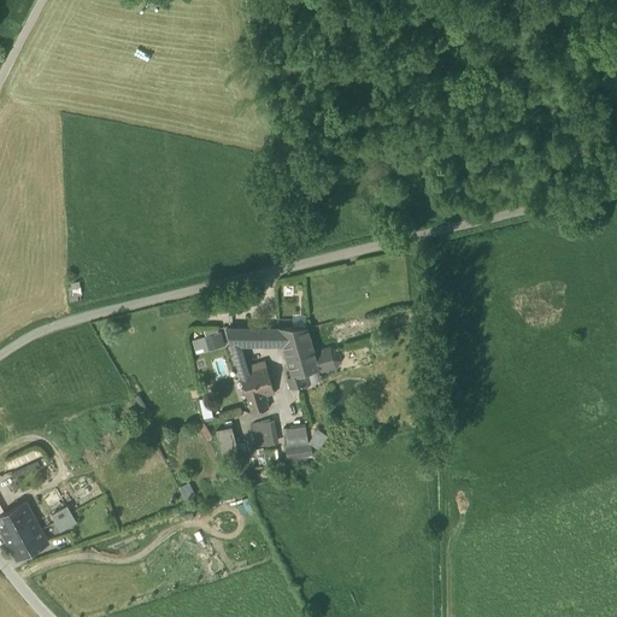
[(70,280),(71,297),(84,297),(84,278),(70,280)]
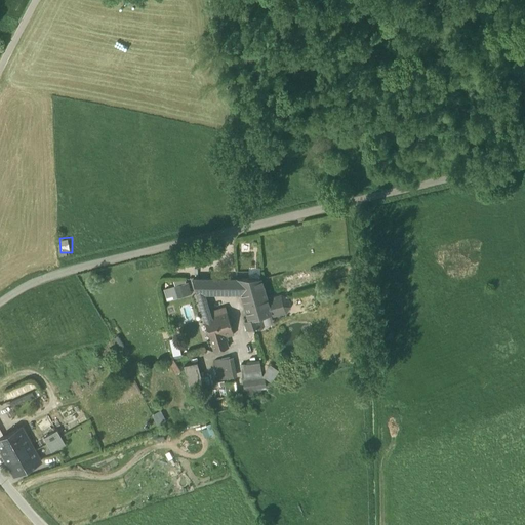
[(193,279),(204,318),(211,315),(210,311),(205,293),(229,294),(230,279),(193,279)]
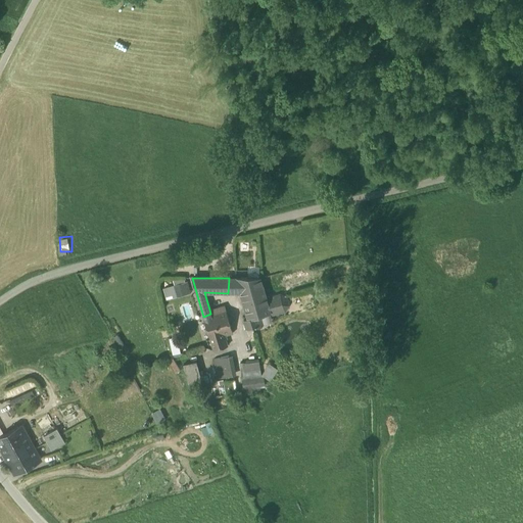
[(270,314),(271,313),(267,298),(260,278),(236,278),(236,293),(240,293),(248,319),(263,316),(270,314)]
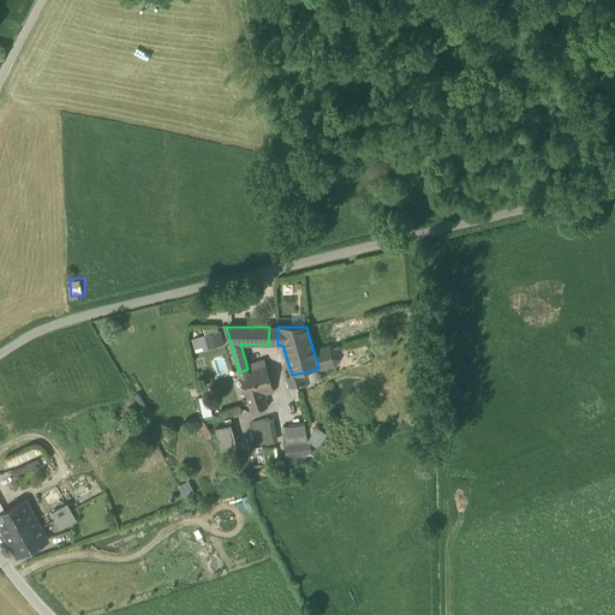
[(206,336),(193,338),(195,351),(225,347),(222,328),(206,329),(206,336)]
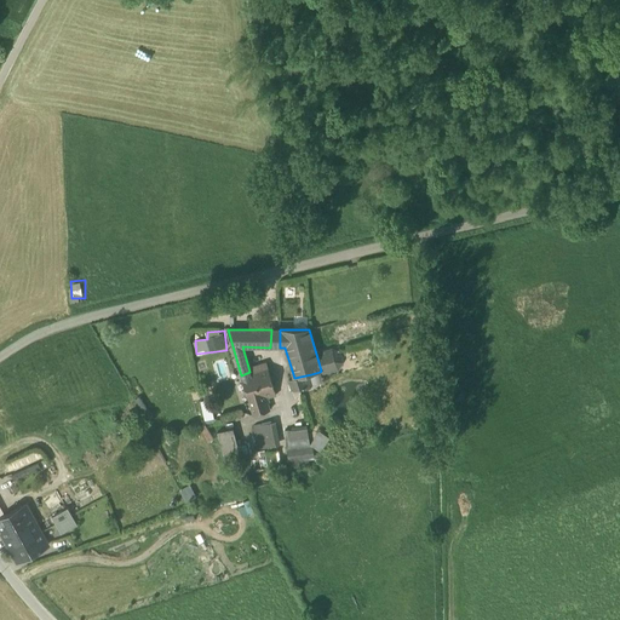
[(317,352),(316,354),(321,371),(321,374),(338,369),(343,362),(340,354),(332,349),(317,354),(317,352)]
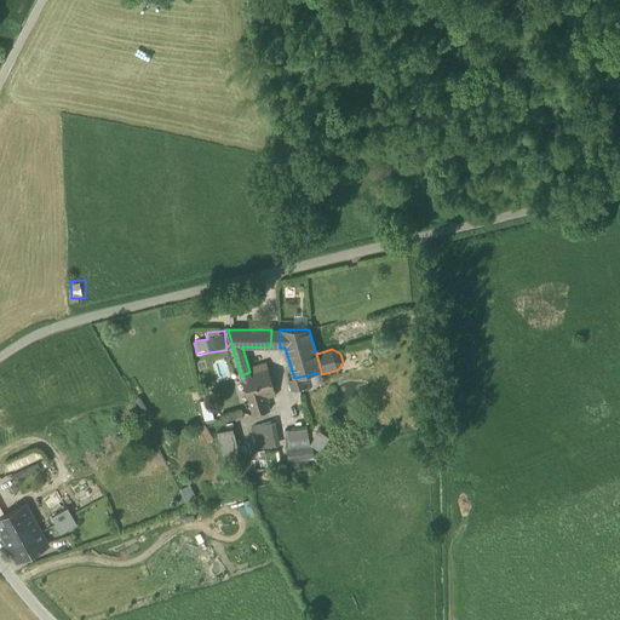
[(267,362),(248,367),(250,372),(263,368),(263,366),(267,365),(267,362)]
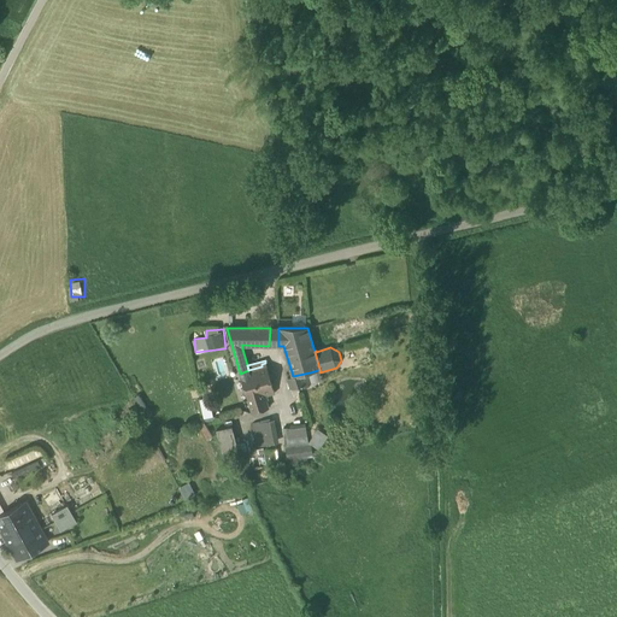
[(240,374),(252,413),(269,407),(265,395),(275,393),(265,363),(262,364),(262,366),(248,370),(240,374)]
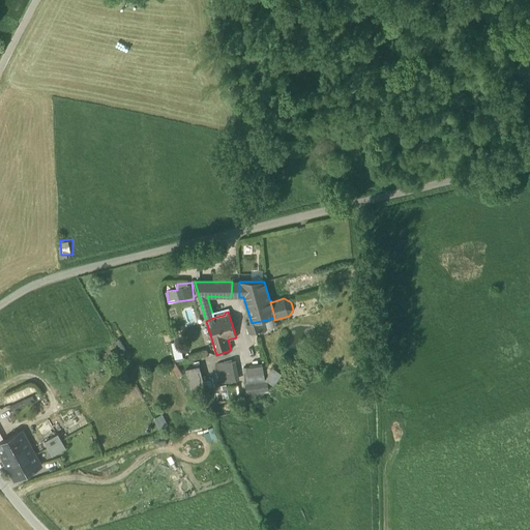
[(275,326),(273,318),(266,320),(268,328),(275,326)]
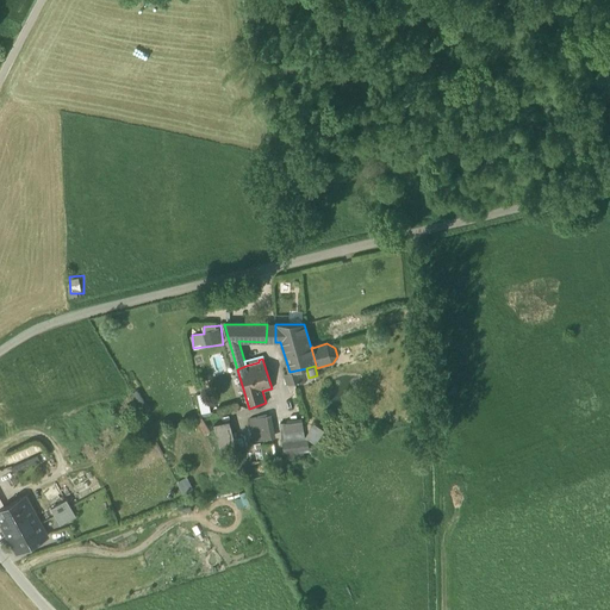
[(285,373),(287,384),(309,378),(306,368),(290,372),(285,373)]
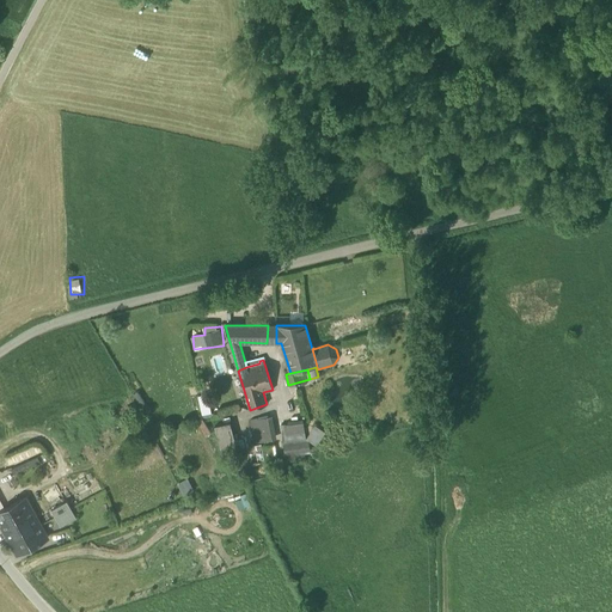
[(250,420),(255,442),(273,439),(268,416),(258,418),(250,420)]
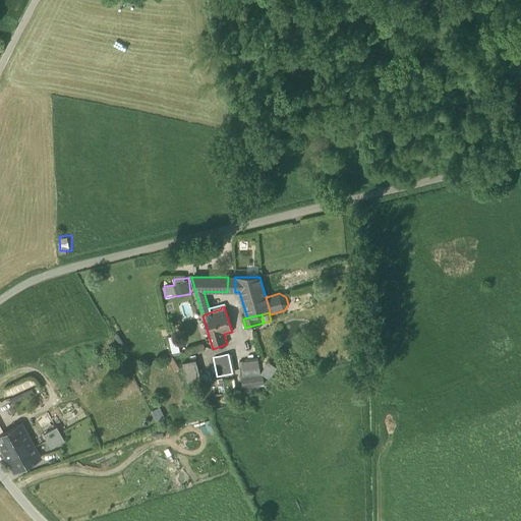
[(182,363),(189,388),(203,384),(196,359),(182,363)]
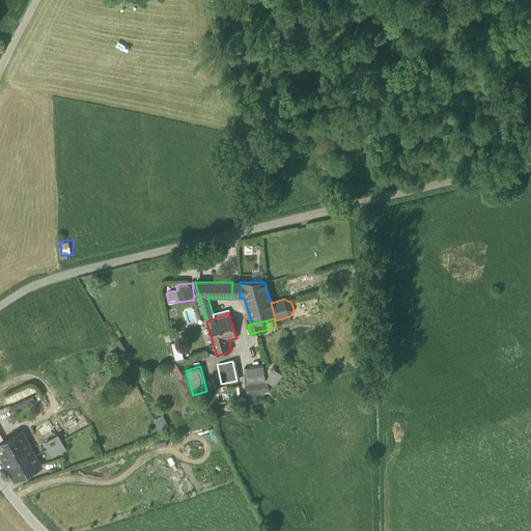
[(244,368),(246,384),(266,382),(263,366),(244,368)]
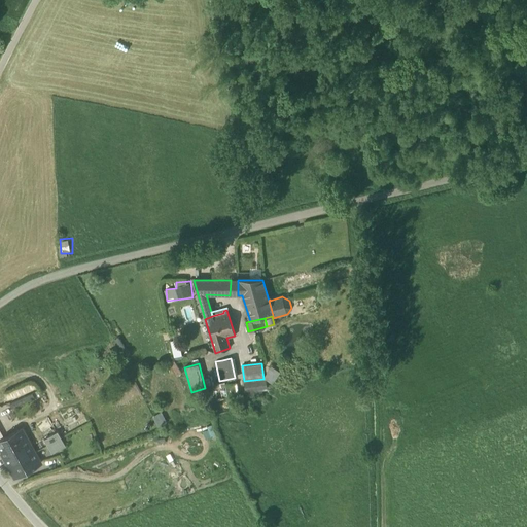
[(265,378),(274,383),(281,371),(272,365),(265,378)]
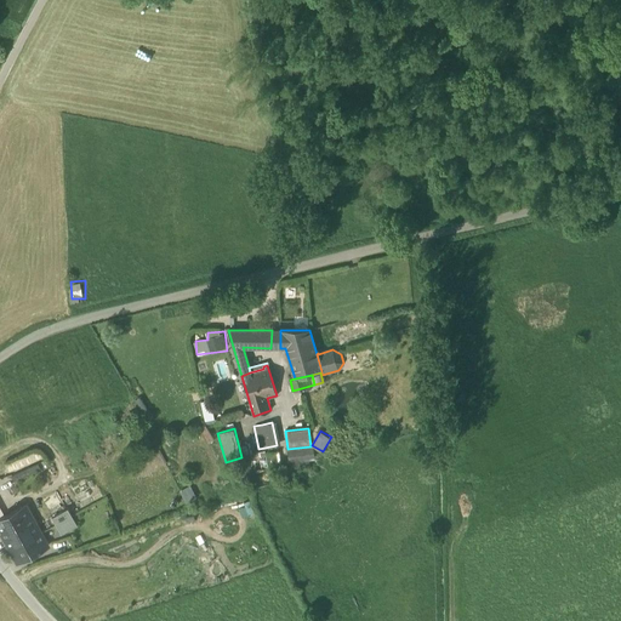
[(317,459),(315,446),(289,450),(290,462),(317,459)]
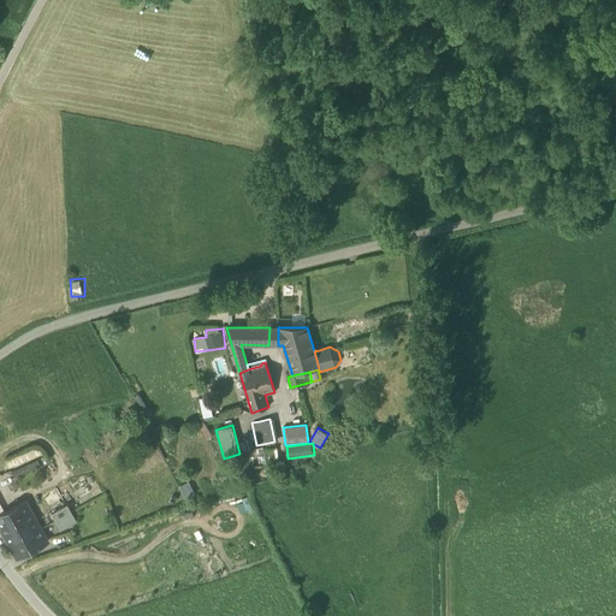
[(0,528),(10,545),(41,528),(25,499),(0,514),(0,528)]
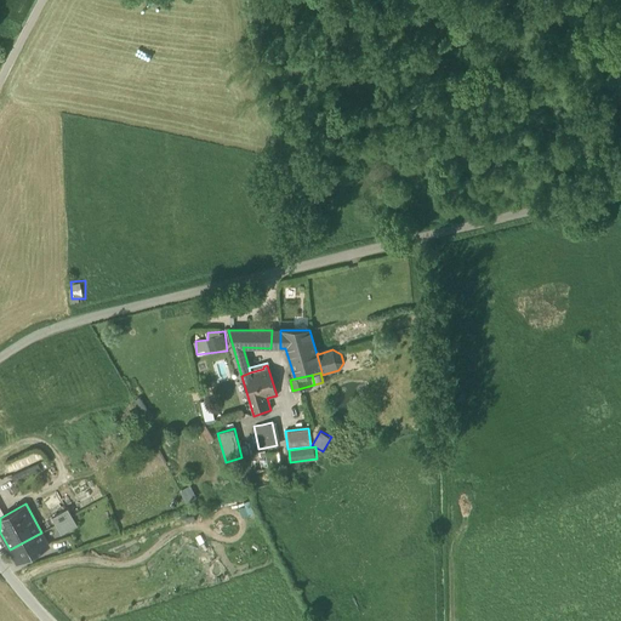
[(52,518),(61,533),(77,524),(68,508),(52,518)]
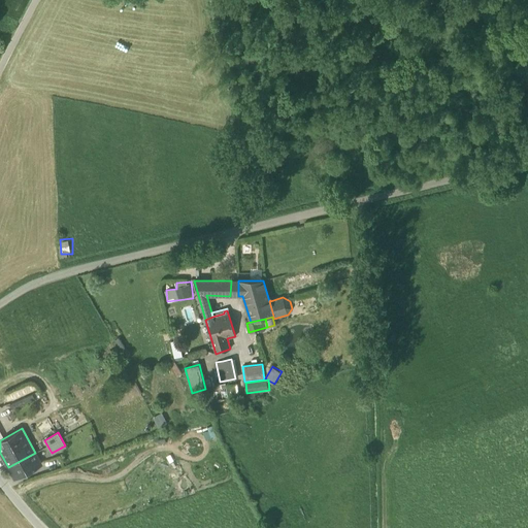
[(41,464),(35,453),(8,467),(14,479),(41,464)]
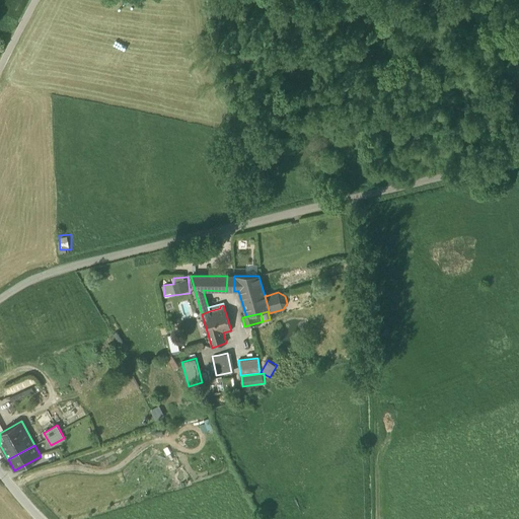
All buildings are outlined.
